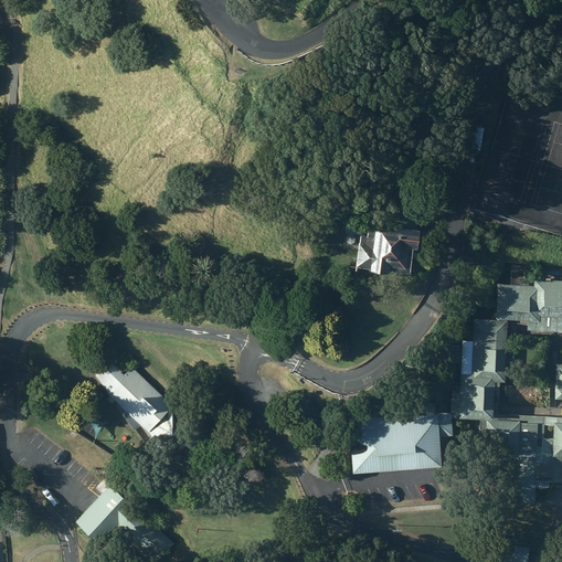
[(343,234),(359,236),(356,267),(371,269),(371,271),(390,273),(390,272),(410,274),(413,248),(417,250),(421,231),(415,231),(417,216),(398,214),(396,228),(375,225),(375,228),(346,224),(343,234)]
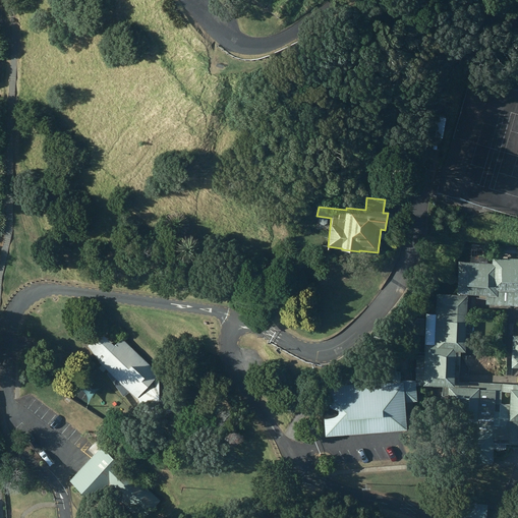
[(517,259),(492,259),(492,264),(456,264),(458,293),(487,294),(487,302),(517,303),(517,259)]
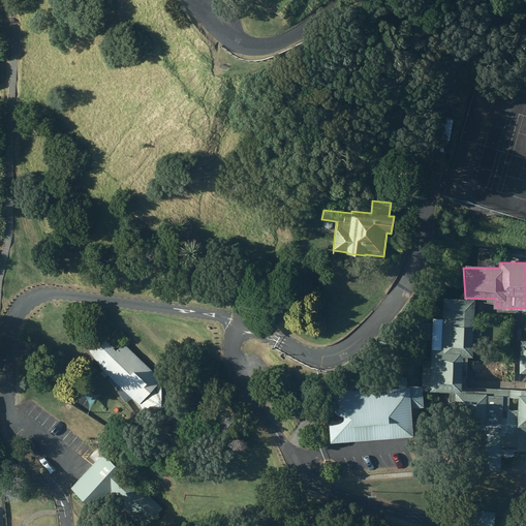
[(474,301),(441,300),(441,350),(433,350),(433,372),(422,373),(419,387),(328,395),(331,439),(406,434),(416,433),(413,407),(424,406),(423,392),(449,393),(449,403),(455,403),(454,434),(468,435),(467,467),(470,471),(498,471),(501,468),(502,451),(525,451),(525,341),(521,342),(520,342),(520,373),(525,373),(525,391),(465,389),(464,365),(467,365),(468,358),(472,358),(474,316),(474,301)]
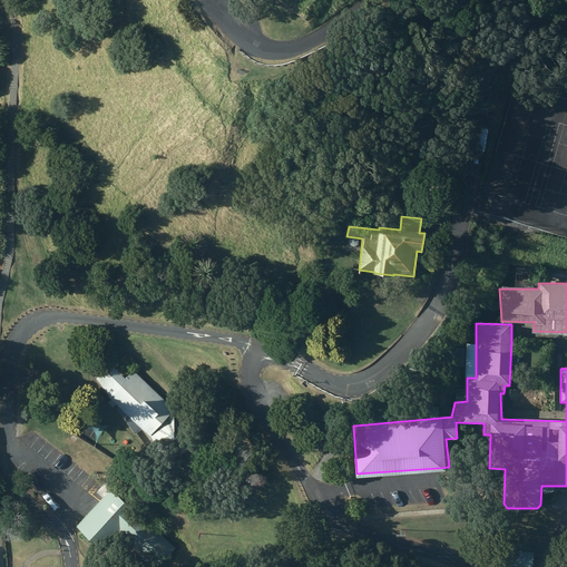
[(173,411),(132,372),(125,379),(111,365),(95,379),(103,390),(107,397),(110,401),(106,404),(110,409),(115,404),(118,409),(115,410),(134,434),(140,430),(148,437),(157,450),(173,457),(188,452),(191,433),(170,414),(173,411)]
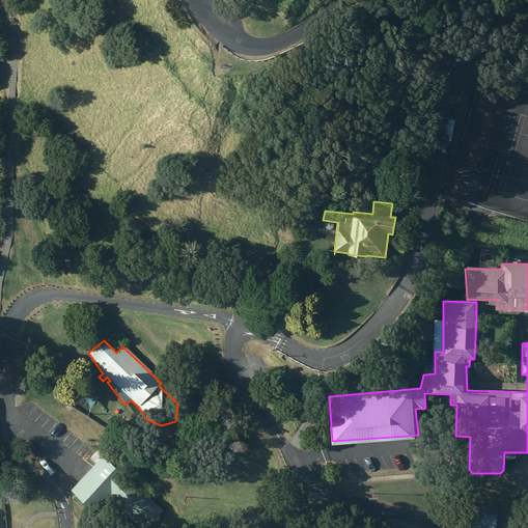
[(92,466),(70,491),(95,515),(111,497),(144,527),(148,527),(162,512),(101,456),(92,466)]
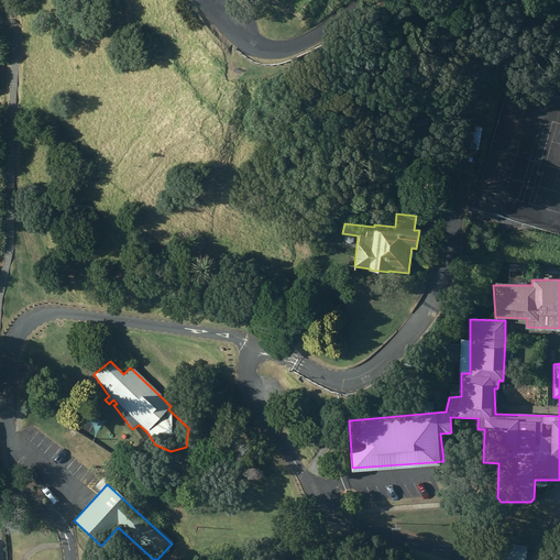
[(526,559),(528,548),(497,544),(494,559),(526,559)]
